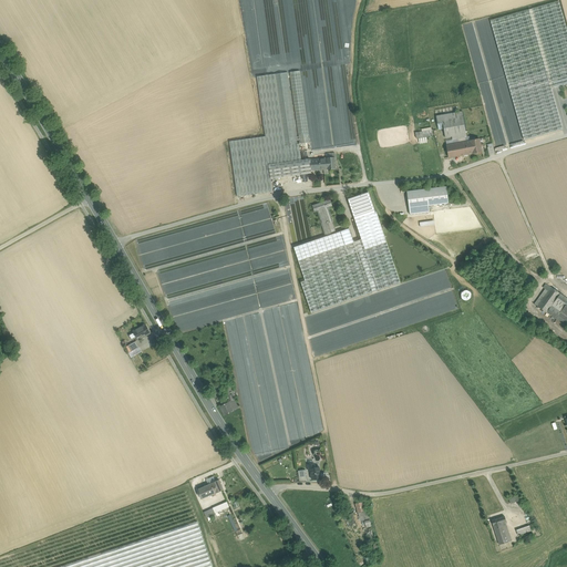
[(566,31),(558,1),(490,20),(524,140),(563,130),(550,89),(555,88),(553,80),(566,75),(566,31)]
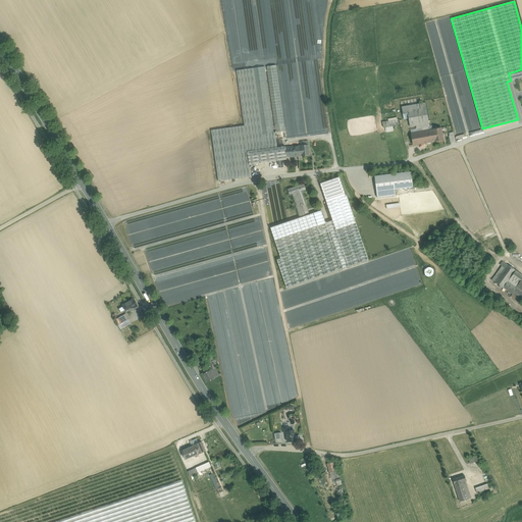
[(285,131),(276,65),(266,66),(275,132),(275,133),(285,131)]
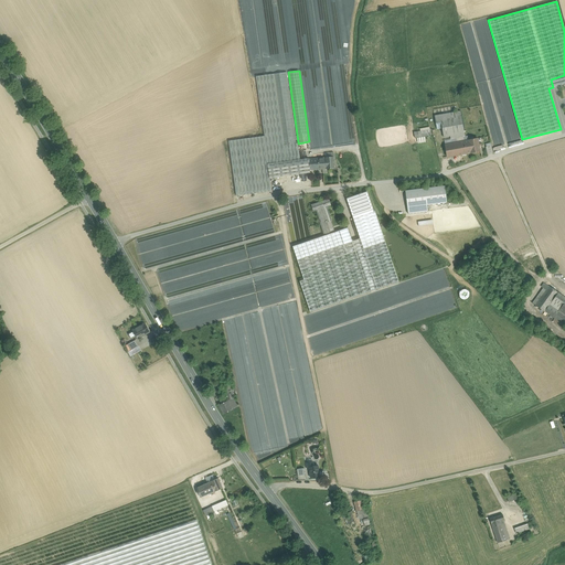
[(264,136),(228,141),(236,195),(272,191),(269,179),(267,164),(300,160),(298,144),(297,144),(286,72),(256,76),(264,136)]
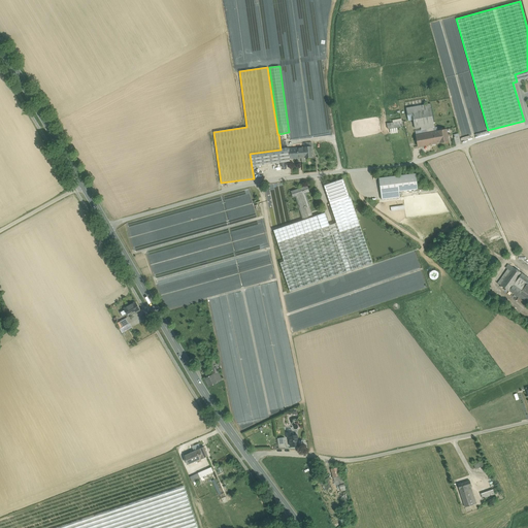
[(527,70),(515,74),(517,81),(527,77),(527,70)]
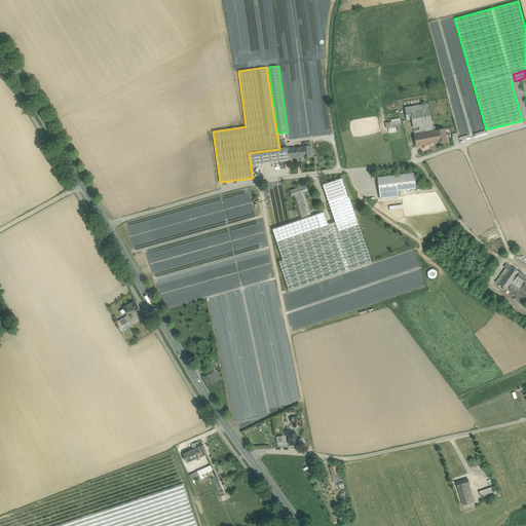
[(428,104),(405,108),(407,120),(412,119),(413,127),(417,126),(417,123),(418,123),(419,128),(433,125),(428,104)]
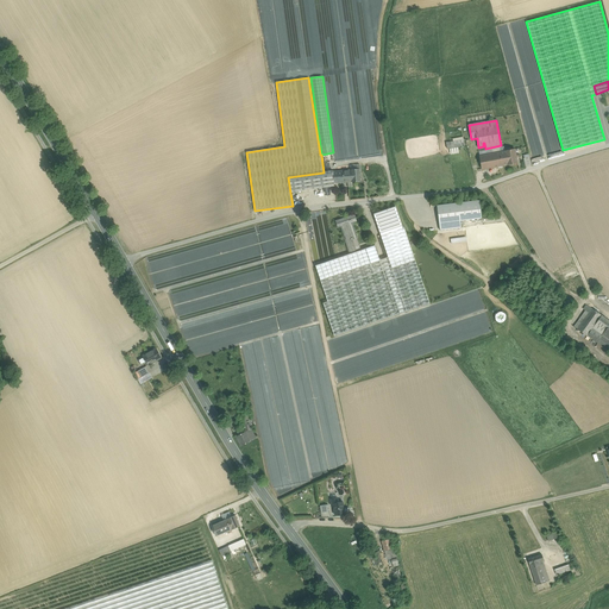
[(500,148),(491,149),(493,154),(479,156),(482,169),(507,164),(504,151),(501,152),(500,148)]
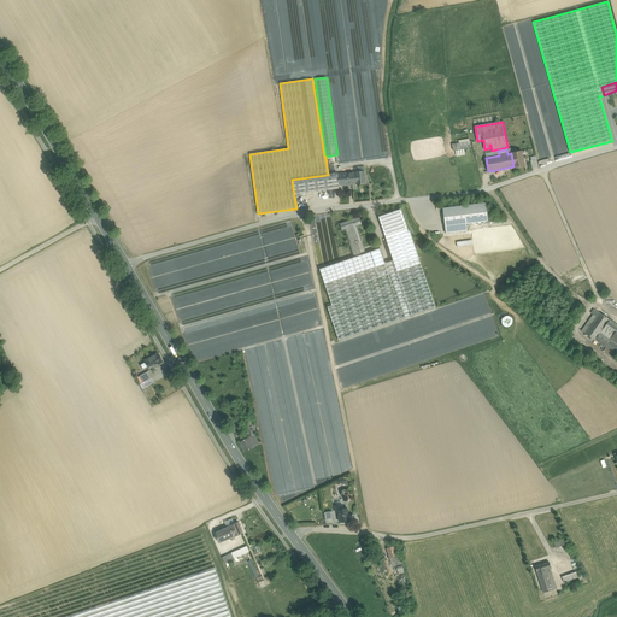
[(522,151),(511,153),(513,166),(524,165),(523,159),(526,159),(526,156),(522,157),(522,151)]
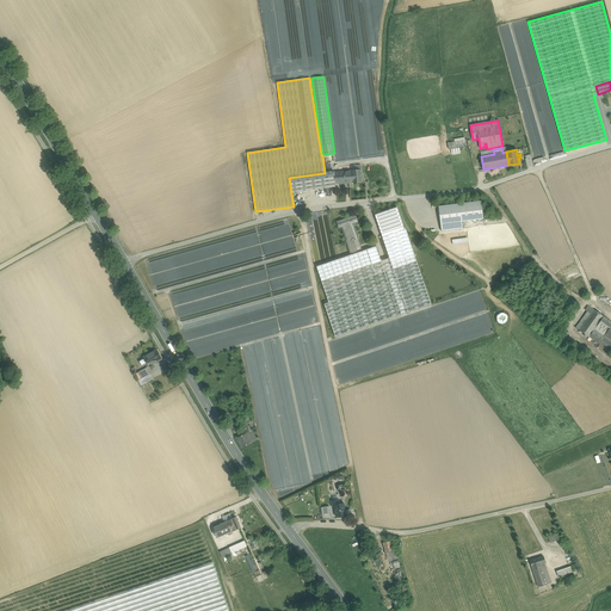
[(350,171),(334,172),(335,184),(362,181),(360,170),(357,170),(350,171)]
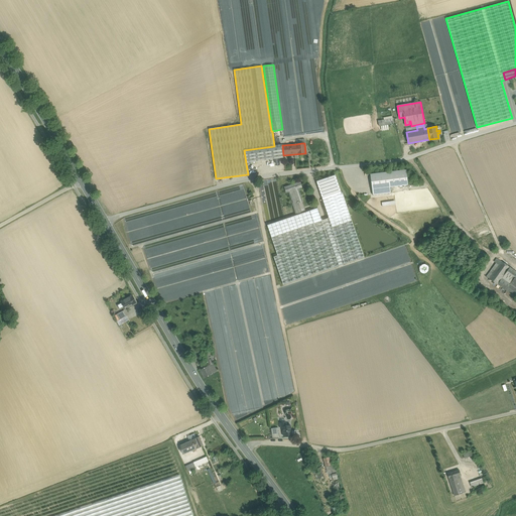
[(274,146),(244,150),(246,163),(283,157),(283,155),(282,145),(274,146)]
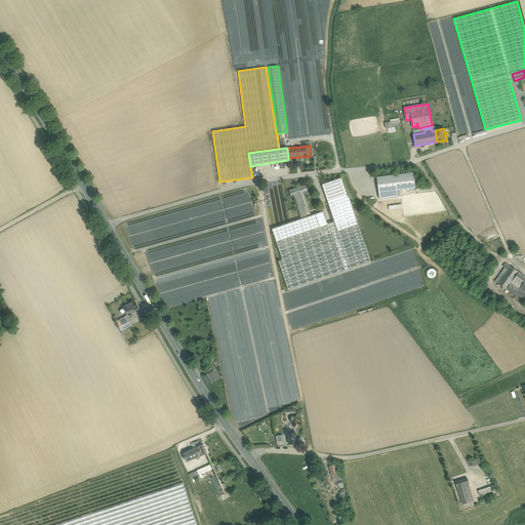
[(413,172),(376,177),(379,199),(398,196),(397,191),(415,188),(413,172)]
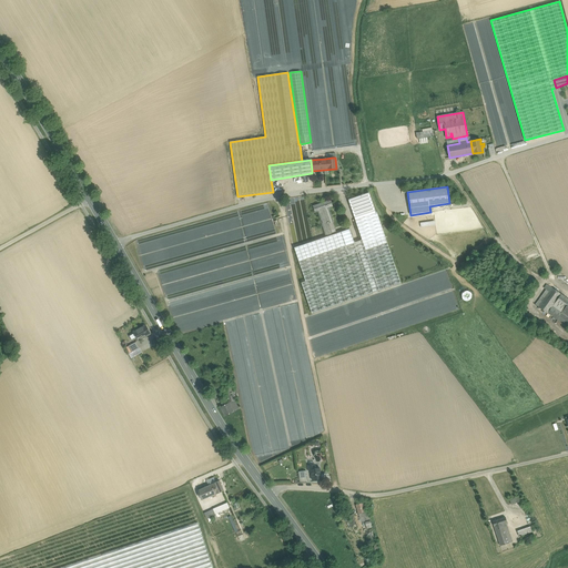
[(313,241),(294,247),(305,282),(302,283),(312,313),(401,283),(376,212),(375,213),(368,192),(348,200),(362,240),(354,243),(348,229),(313,241)]
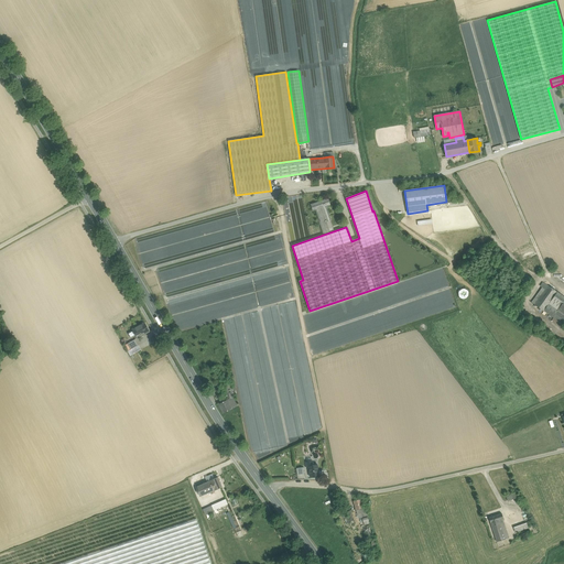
[(306,223),(302,194),(283,197),(288,225),(300,223),(300,225),(303,224),(303,223),(306,223)]
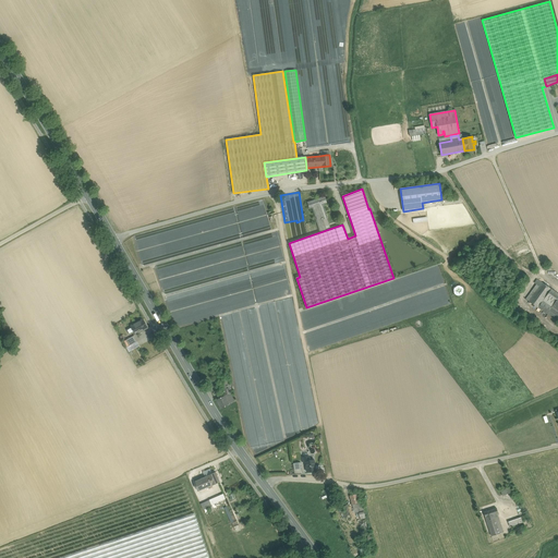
[(325,196),(307,203),(310,208),(313,207),(317,221),(316,221),(318,228),(325,226),(323,219),(326,218),(327,218),(323,204),(327,203),(325,196)]
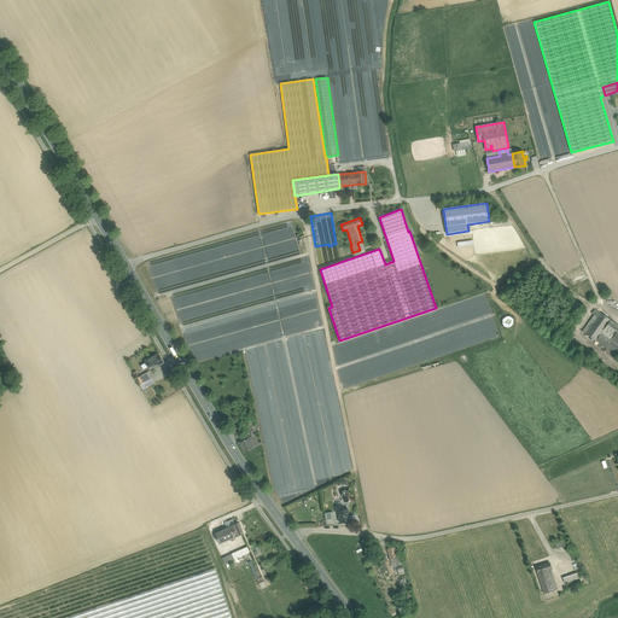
[(579,264),(564,272),(569,283),(584,275),(579,264)]
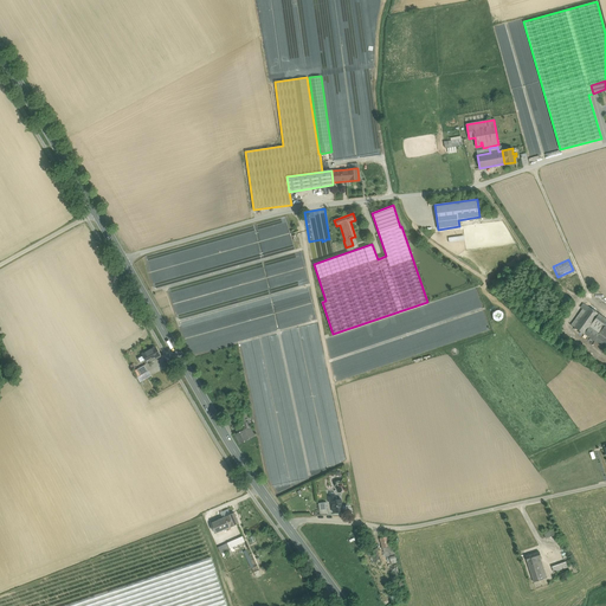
[(567,301),(561,296),(553,308),(559,311),(567,301)]
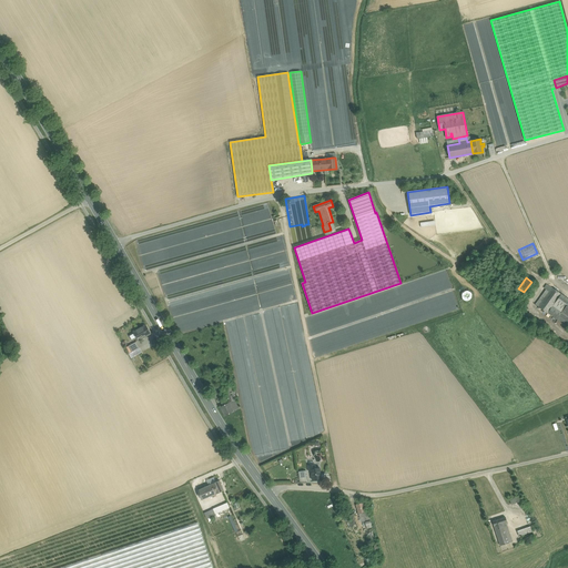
[(547,285),(534,303),(536,305),(534,307),(545,316),(547,313),(560,294),(551,287),(547,285)]
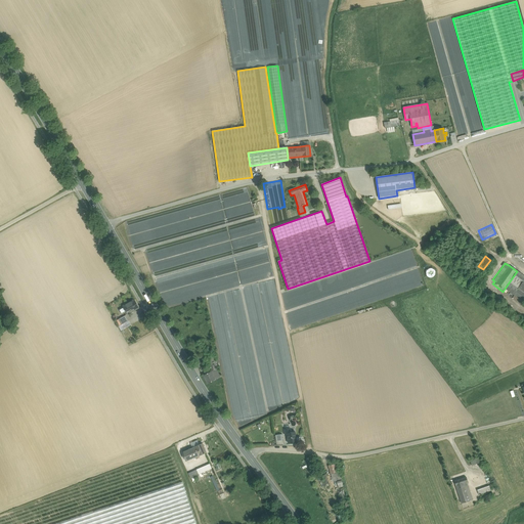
[(435,270),(431,268),(427,269),(425,272),(426,276),(430,278),(434,277),(436,273),(435,270)]
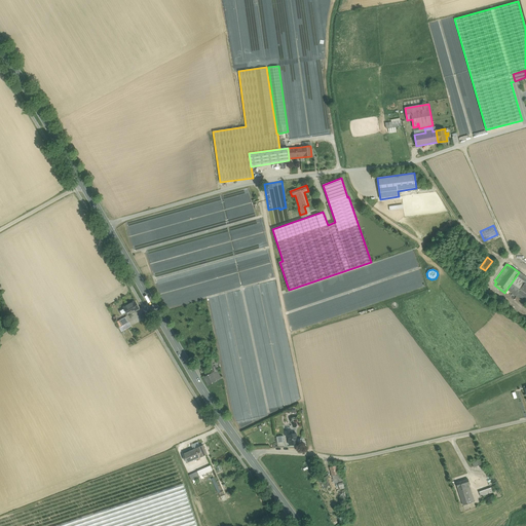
[(525,279),(525,276),(519,272),(506,290),(515,296),(525,279)]
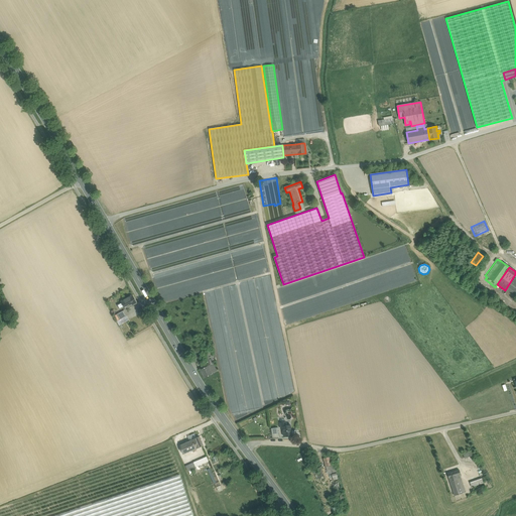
[(515,274),(505,290),(515,296),(515,274)]
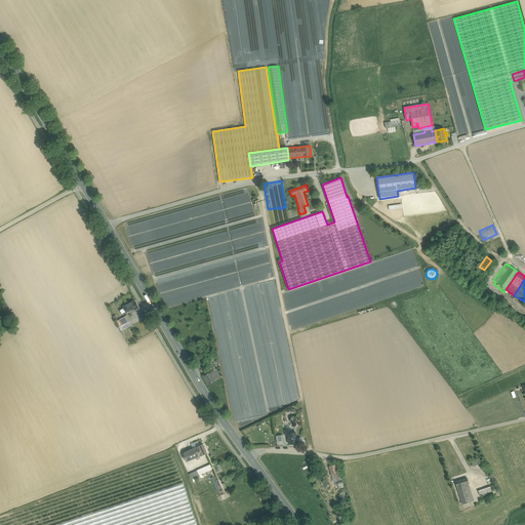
[(506,289),(503,292),(523,306),(524,303),(524,301),(514,295),(506,289)]
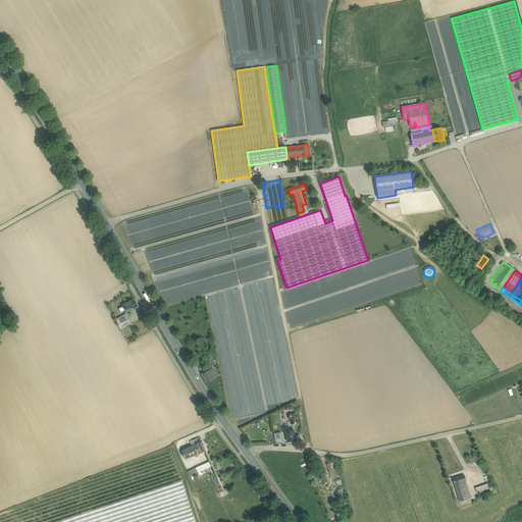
[(134,299),(122,305),(122,306),(119,308),(118,309),(120,312),(121,312),(125,310),(126,313),(139,307),(134,299)]
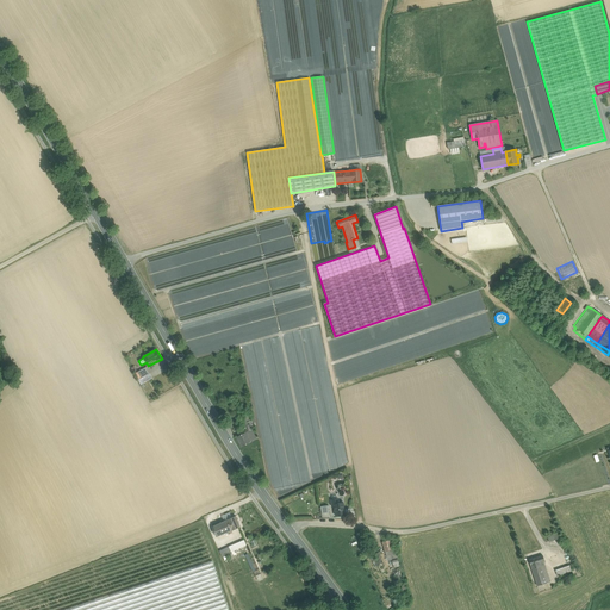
[(145,367),(138,372),(142,378),(150,373),(145,367)]
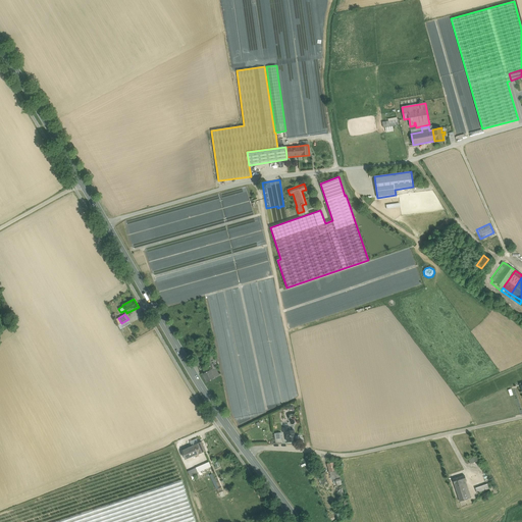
[(215,355),(207,356),(210,370),(216,367),(217,366),(215,355)]
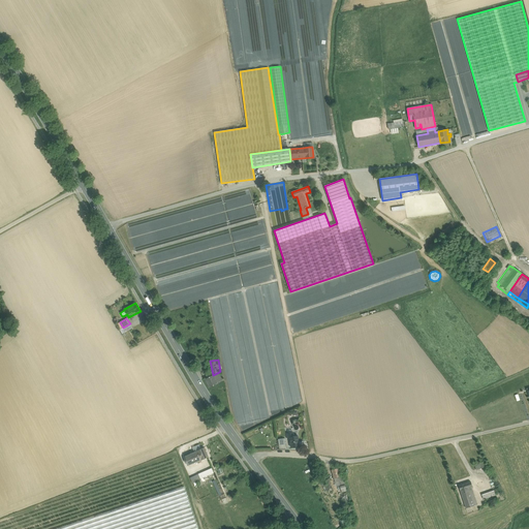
[(213,375),(205,379),(209,387),(221,381),(217,373),(213,375)]
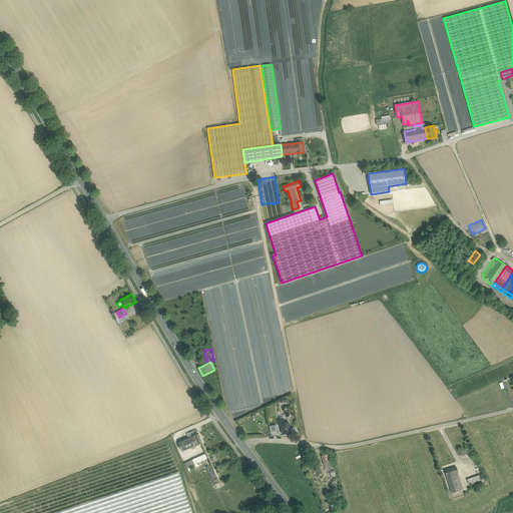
[(289,423),(285,423),(284,420),(279,421),(280,425),(281,424),(283,434),(290,432),(289,423)]
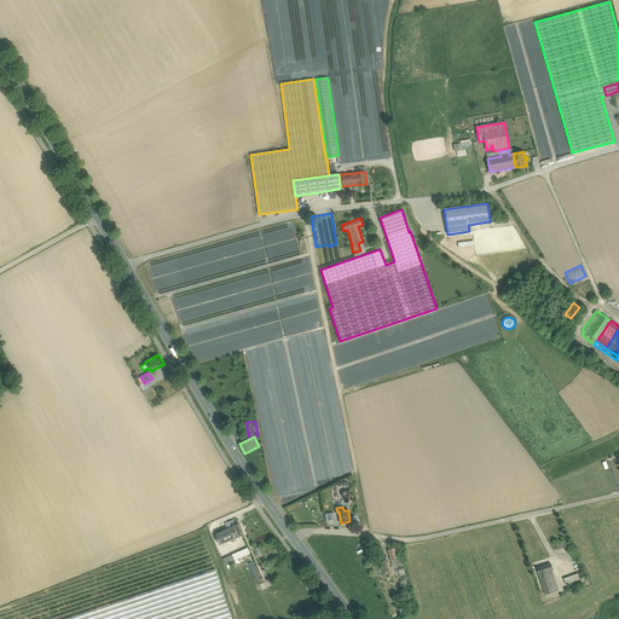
[(239,524),(230,527),(230,528),(215,534),(220,545),(235,538),(235,539),(244,534),(239,524)]
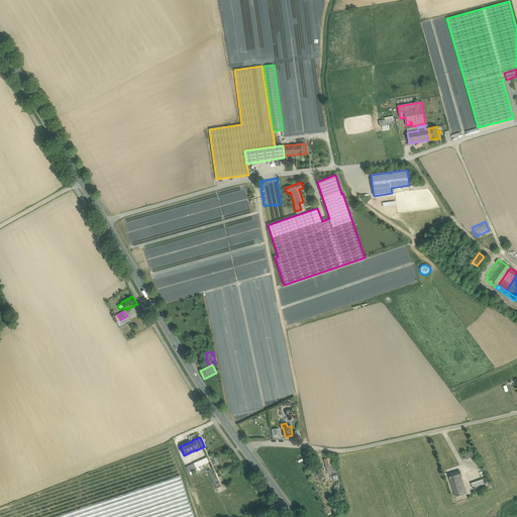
[(474,451),(462,454),(463,459),(475,456),(474,451)]
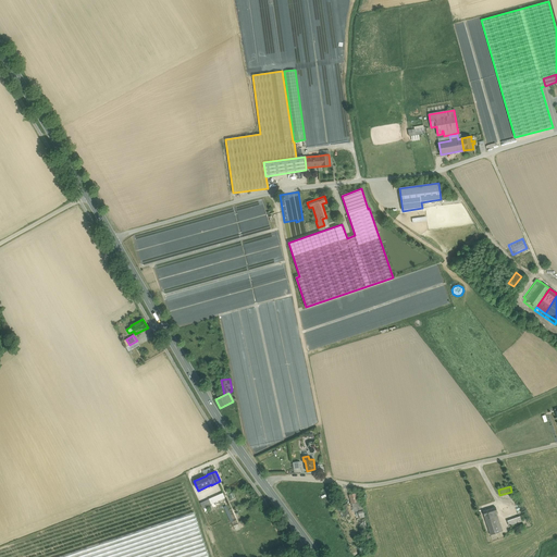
[(223,493),(209,499),(211,504),(225,498),(223,493)]
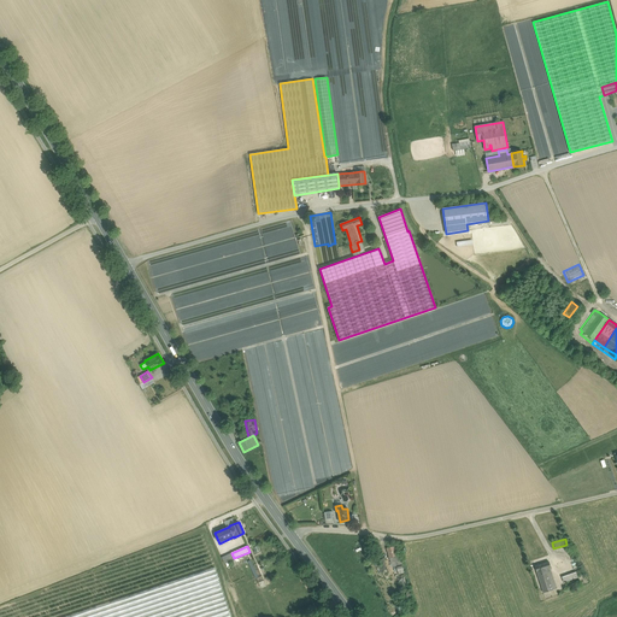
[(395,546),(387,548),(389,558),(389,557),(392,565),(395,565),(403,564),(399,554),(398,554),(395,546)]
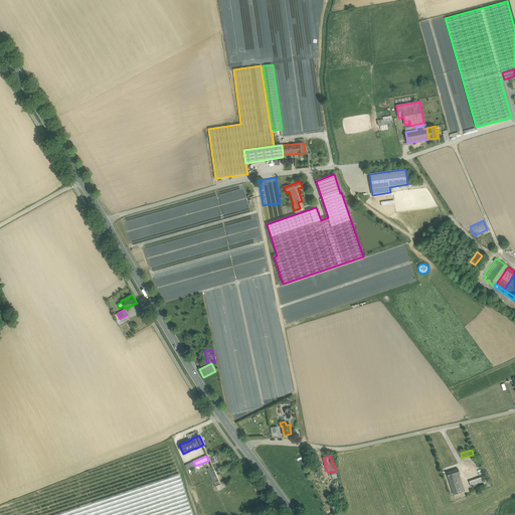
[(459,474),(449,477),(454,494),(464,491),(459,474)]
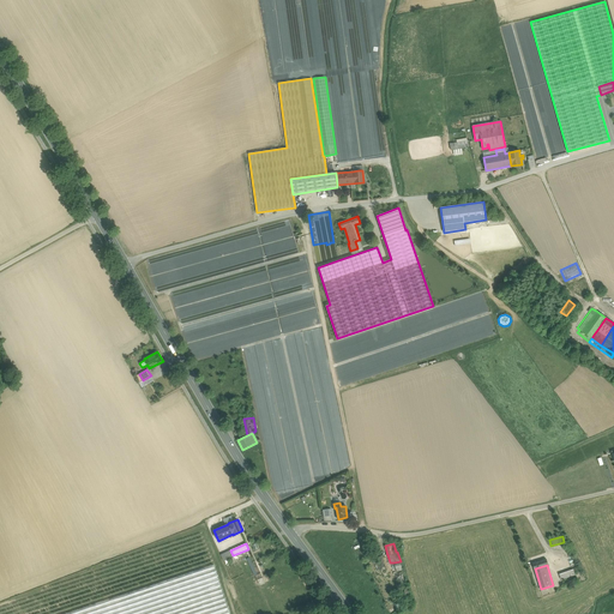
[(259,585),(269,581),(263,566),(259,567),(262,572),(254,575),(259,585)]
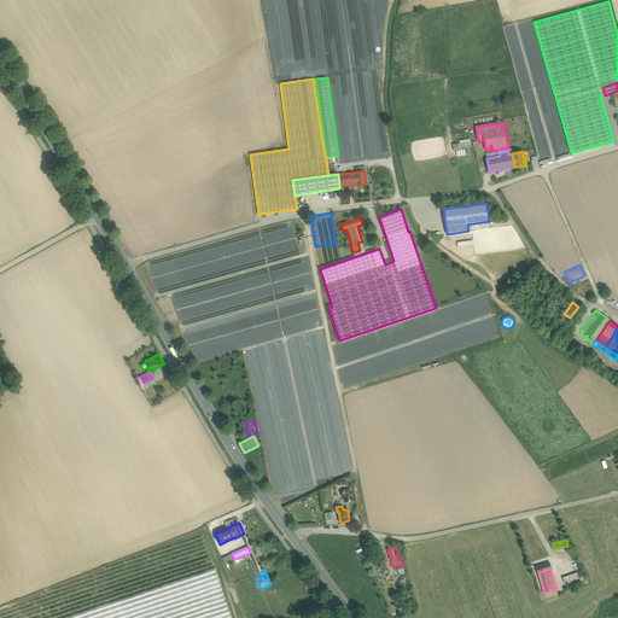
[(577,573),(563,578),(565,583),(579,578),(577,573)]
